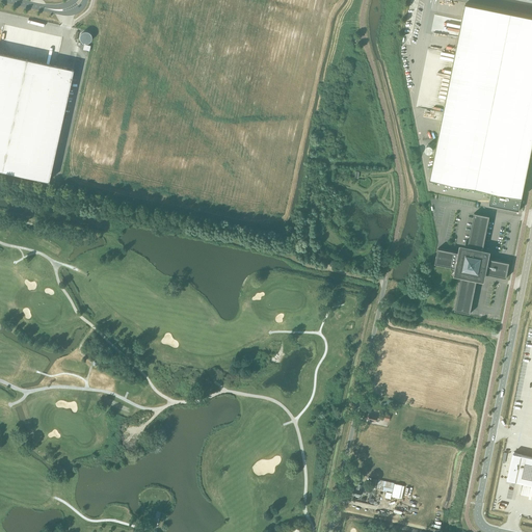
[(522,197),(531,147),(531,17),(466,3),(455,53),(430,179),(498,192),(497,193),(491,192),(489,205),(520,211),(522,198),(516,197),(516,196),(522,197)]
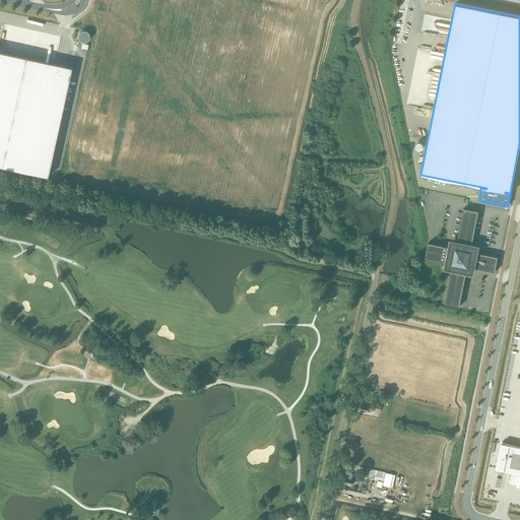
[(79,41),(88,42),(89,30),(79,30),(79,41)]
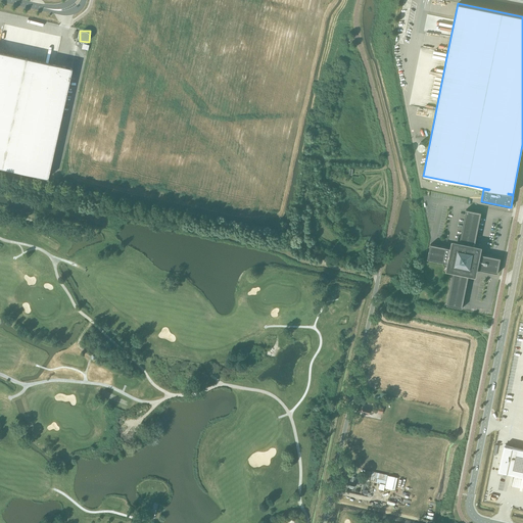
[(61,66),(55,65),(55,64),(0,52),(0,167),(48,178),(69,79),(73,67),(62,65),(62,66),(61,66)]
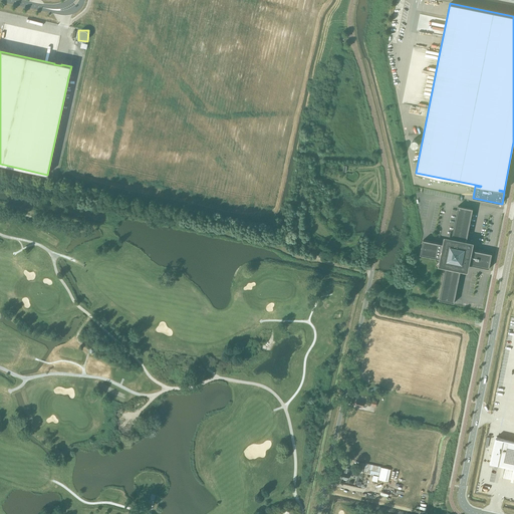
[(489,268),(492,254),(472,249),(473,243),(467,241),(473,209),(458,206),(452,238),(445,237),(444,244),(424,240),(421,255),(441,259),(439,265),(446,267),(440,299),(454,302),(461,270),(462,263),(469,264),(489,268)]
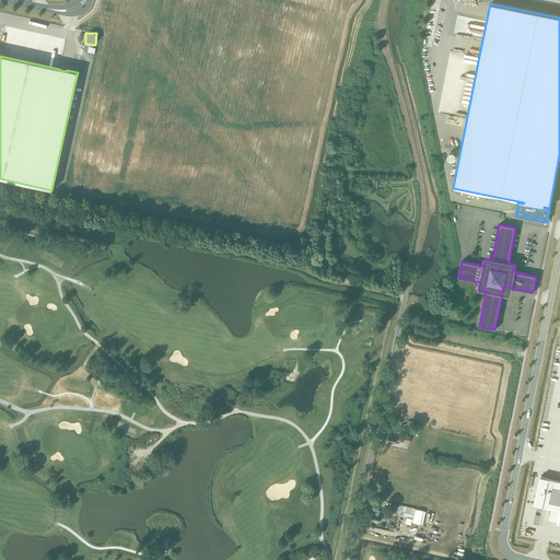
[(409,443),(410,438),(410,436),(403,435),(401,439),(396,438),(388,436),(387,442),(395,443),(398,444),(399,441),(400,441),(409,443)]
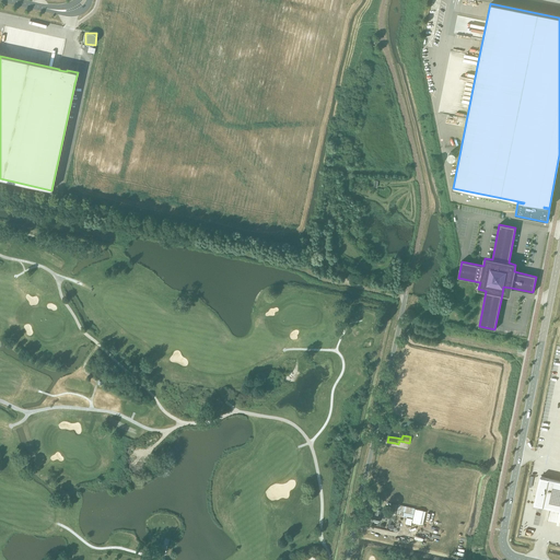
[(559,479),(539,476),(533,503),(559,509),(559,479)]
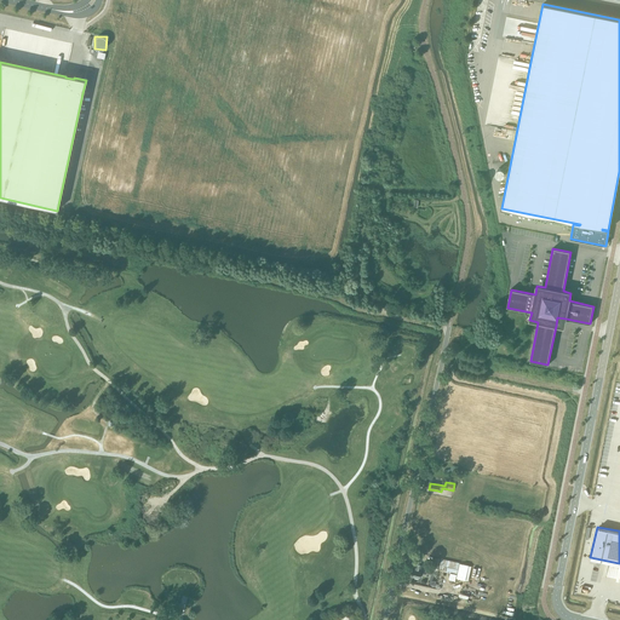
[(457,574),(459,563),(435,557),(432,567),(438,568),(442,568),(443,566),(447,567),(446,572),(457,574)]
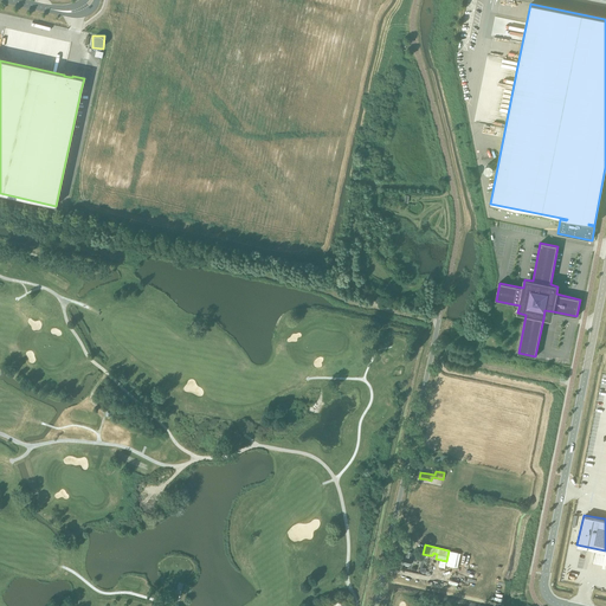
[(411,559),(412,553),(405,550),(404,558),(401,556),(400,563),(410,566),(411,559)]
